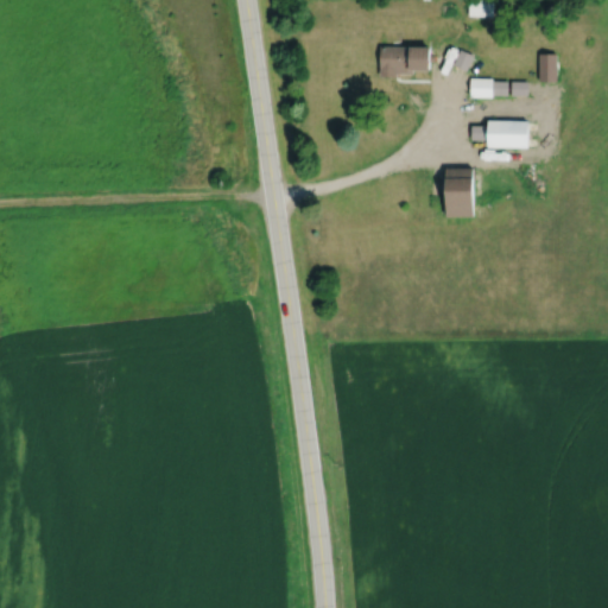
[(468,0),(468,13),(492,14),(492,0),(468,0)]
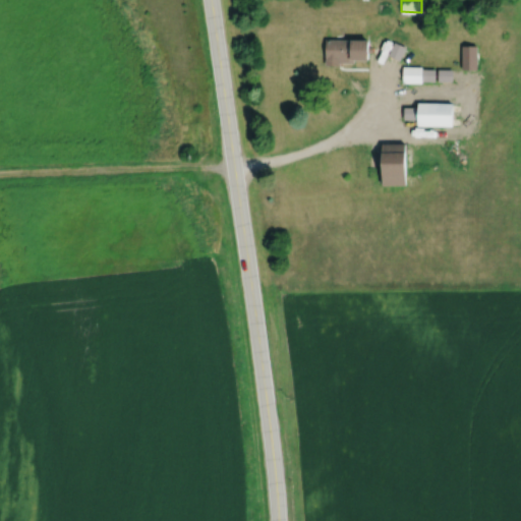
[(377,1),(377,11),(389,11),(389,1),(377,1)]
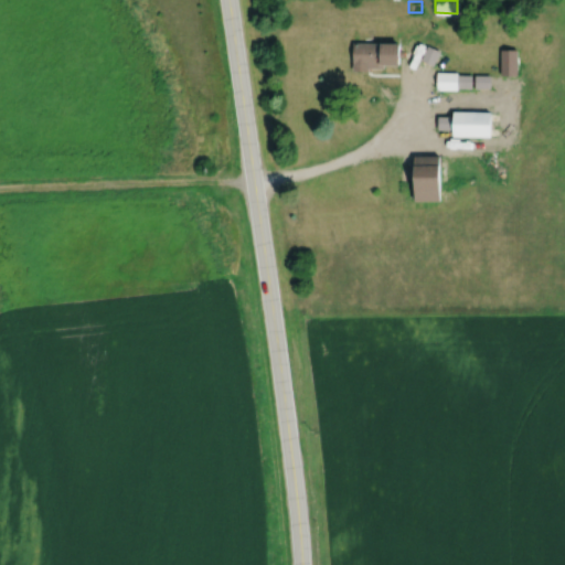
[(352,41),(351,68),(368,70),(368,66),(383,66),(383,62),(398,62),(398,55),(403,55),(403,50),(398,50),(398,40),(379,40),(379,41),(352,41)]
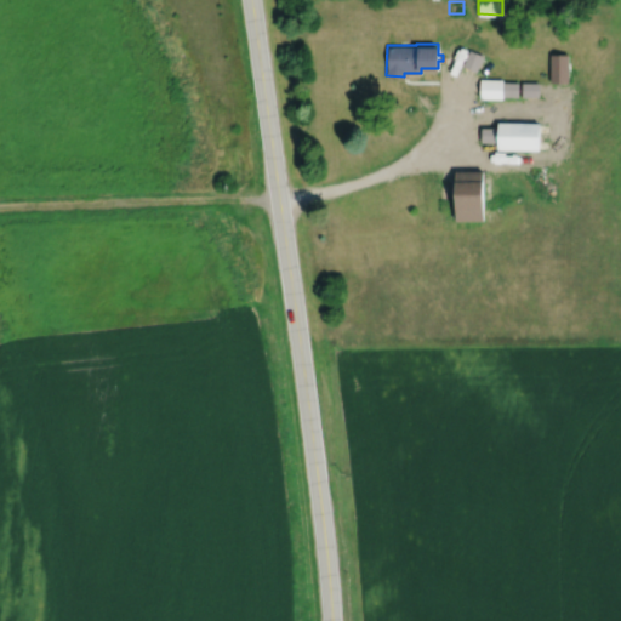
[(469,49),(462,64),(476,70),(482,55),(469,49)]
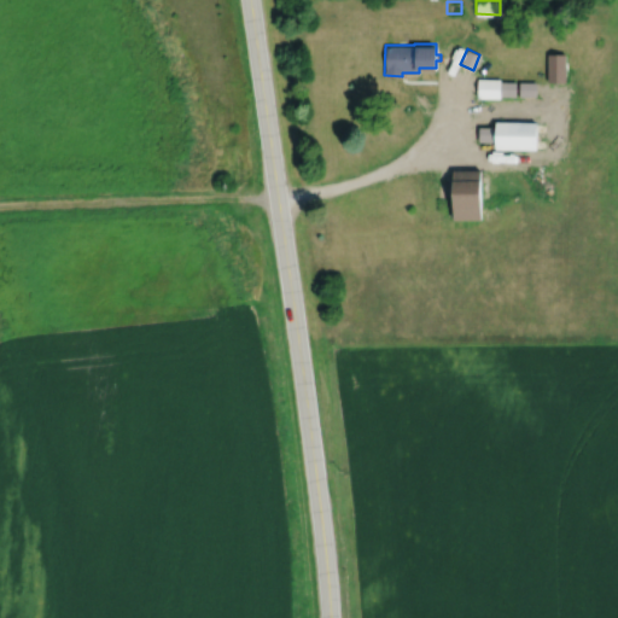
[(547,52),(547,81),(565,81),(565,52),(547,52)]
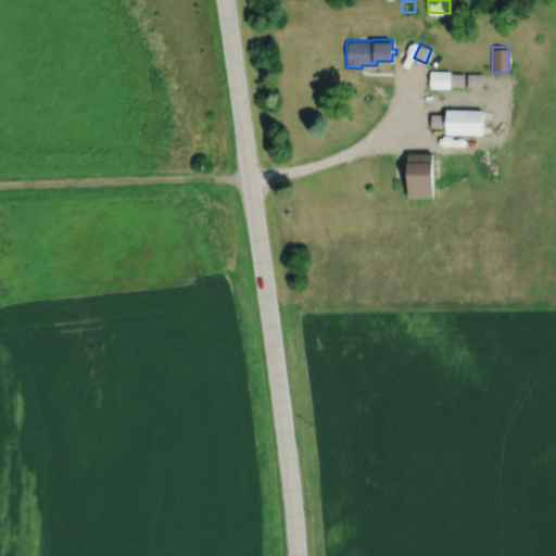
[(429,70),(429,87),(450,87),(450,85),(450,72),(450,70),(429,70)]
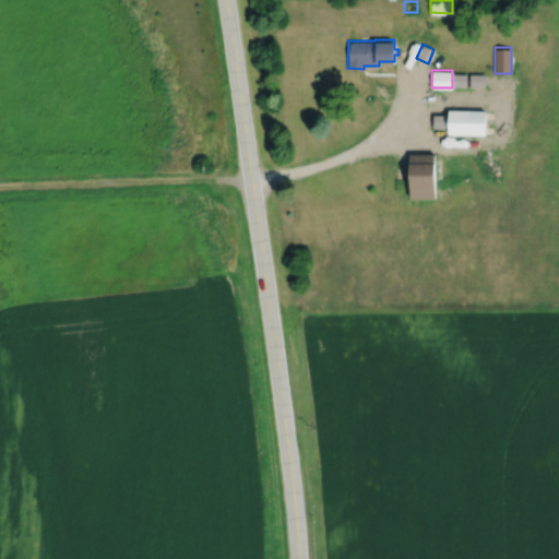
[(452,72),(466,72),(466,86),(452,85),(452,72)]
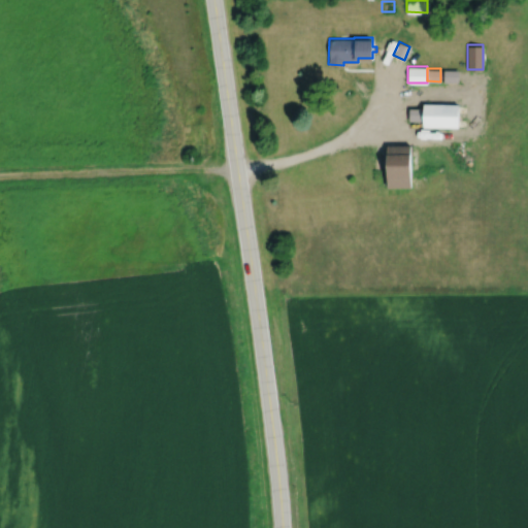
[(443,69),(443,81),(458,81),(458,69),(443,69)]
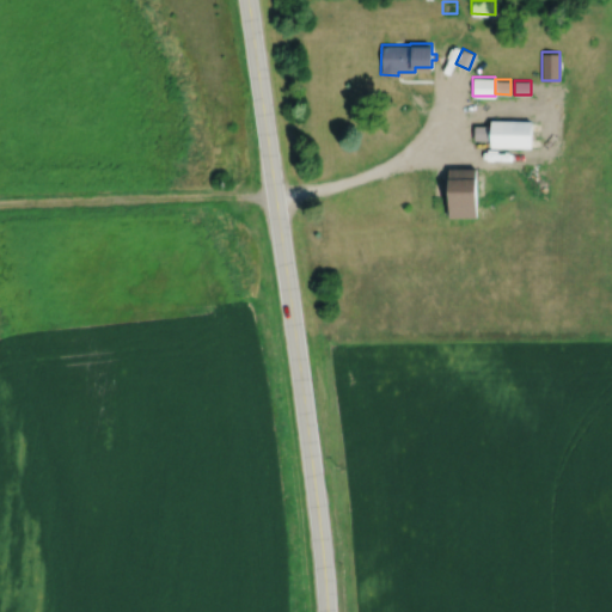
[(490,118),(490,124),(490,138),(490,146),(531,146),(531,120),(490,118)]
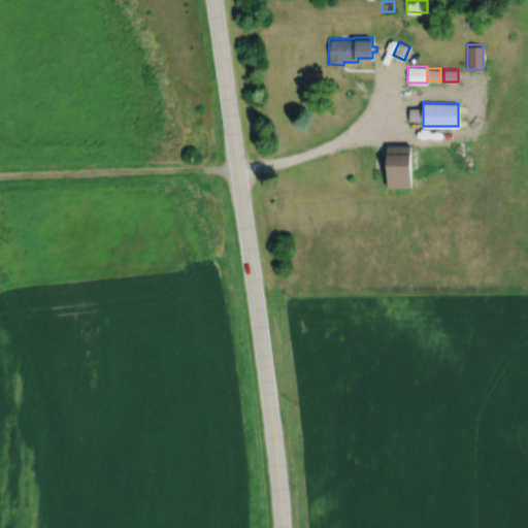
[(423,107),(409,106),(408,119),(423,119),(423,107)]
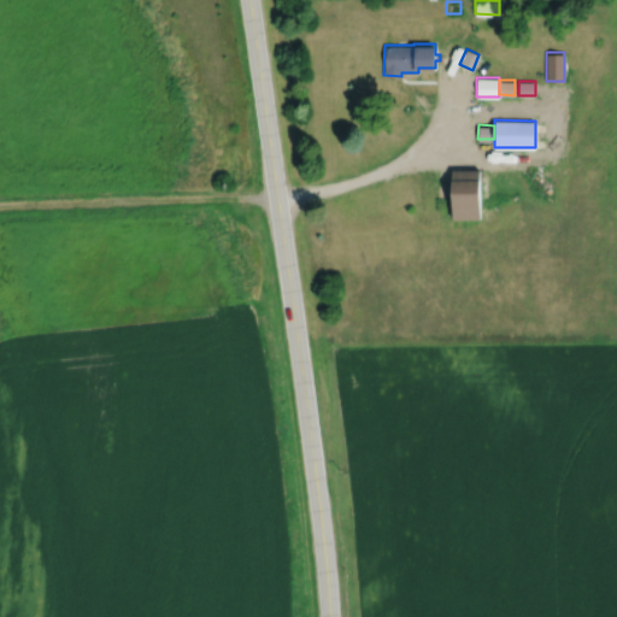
[(451,169),(451,218),(480,218),(480,169),(451,169)]
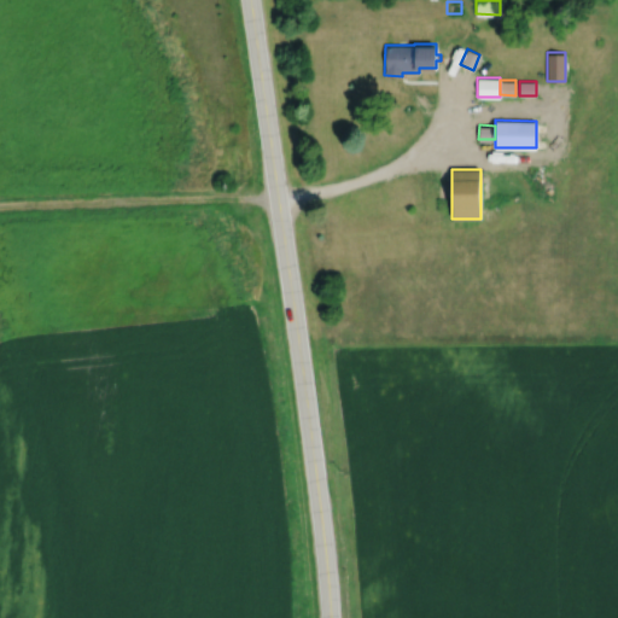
All buildings are outlined.
